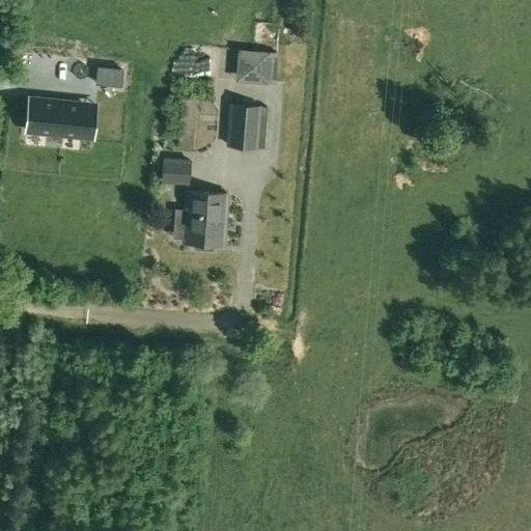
[(278,53),(269,52),(253,51),(251,81),(267,82),(276,83),(278,53)]
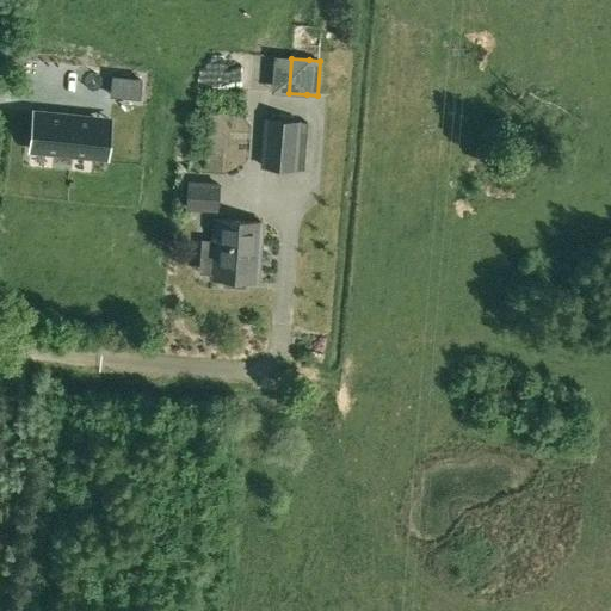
[(112,76),(110,96),(139,98),(141,79),(112,76)]
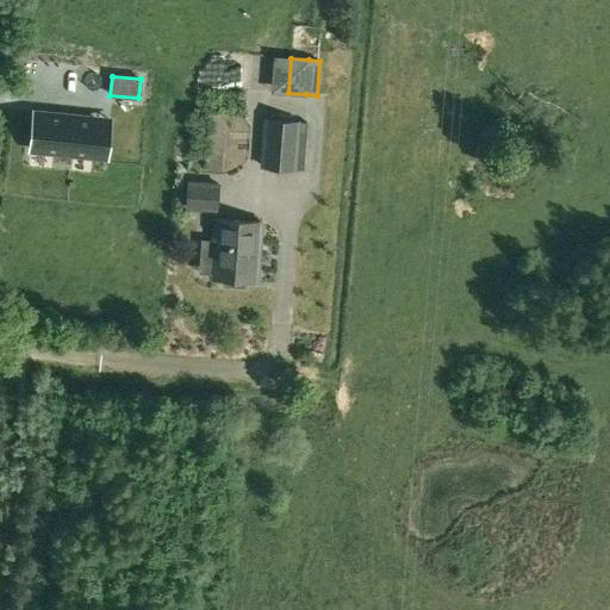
[(92,155),(95,118),(33,112),(30,149),(92,156),(92,155)]
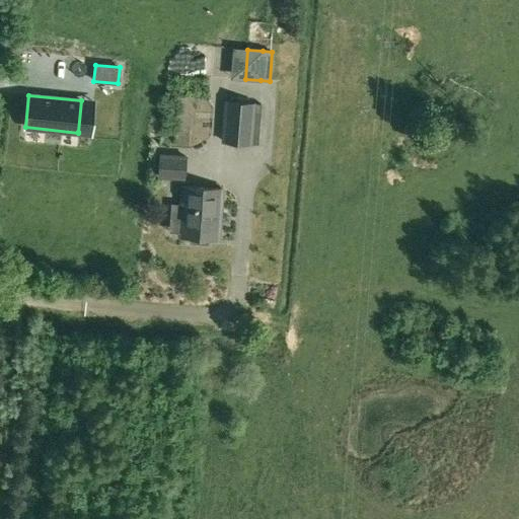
[(250,144),(253,103),(226,101),(223,142),(250,144)]
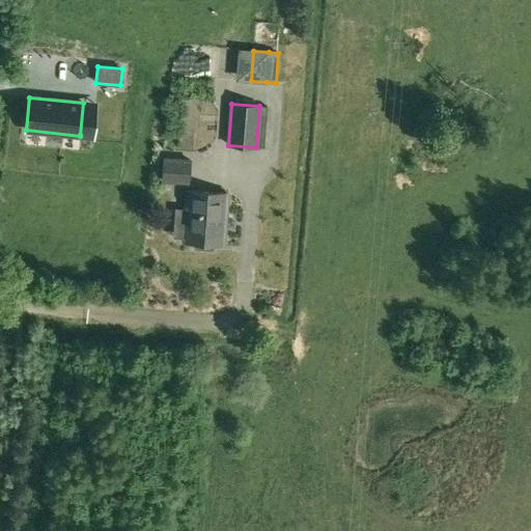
[(163,160),(162,183),(188,184),(189,162),(163,160)]
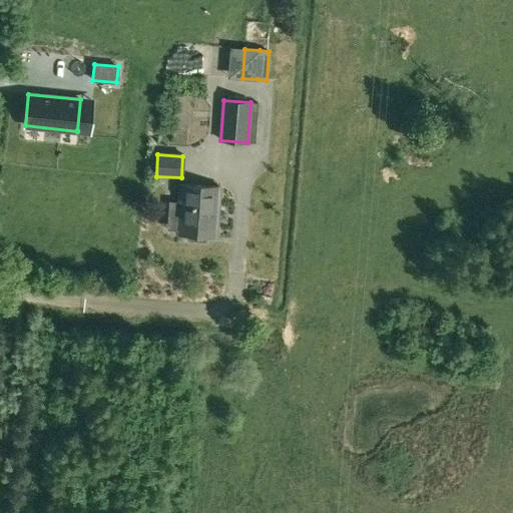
[(180,184),(177,225),(177,234),(186,235),(186,240),(204,241),(205,236),(215,237),(216,228),(219,186),(180,184)]
